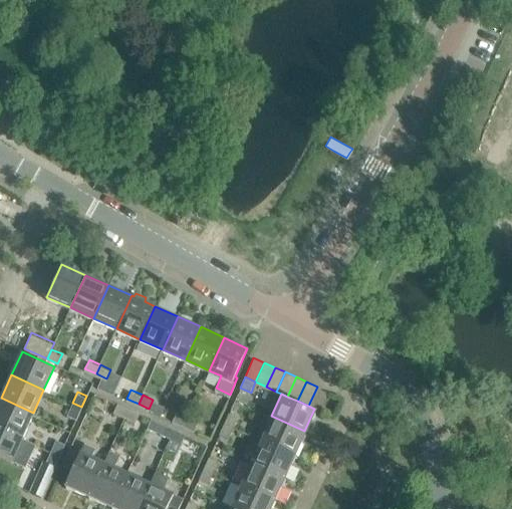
[(0,425),(23,436),(33,413),(1,398),(0,399),(0,425)]
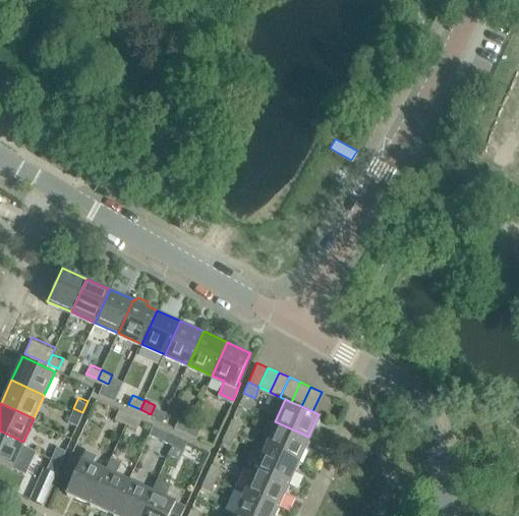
[(129,411),(120,407),(116,416),(125,420),(129,411)]
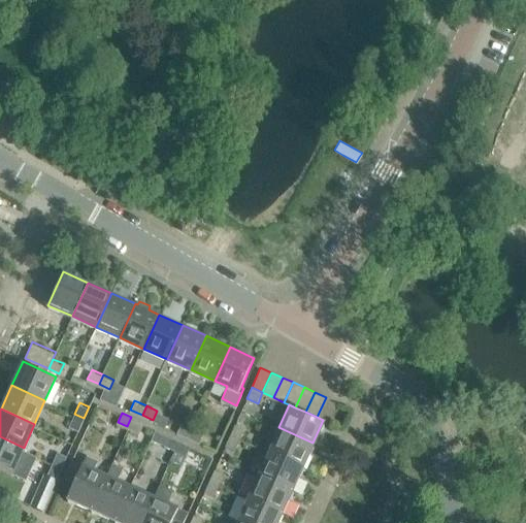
[(84,418),(74,414),(70,425),(79,429),(84,418)]
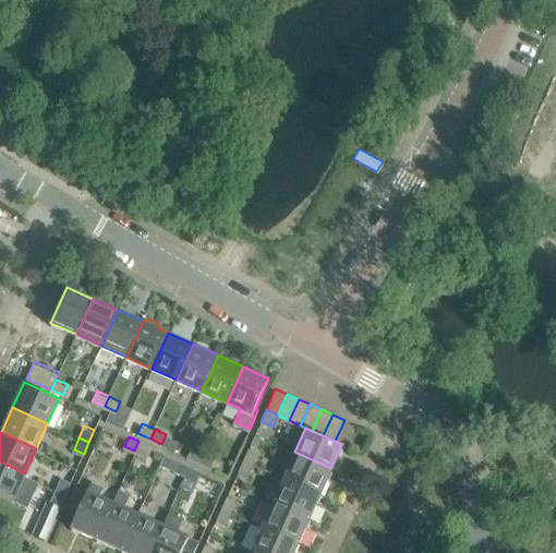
[(152,446),(139,441),(134,451),(147,457),(152,446)]
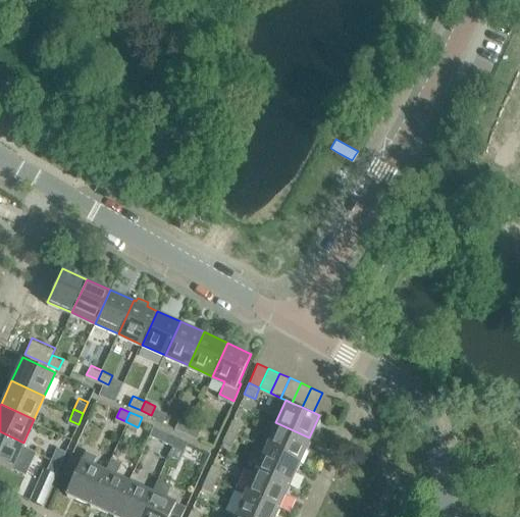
[(179,417),(175,426),(187,431),(191,422),(179,417)]
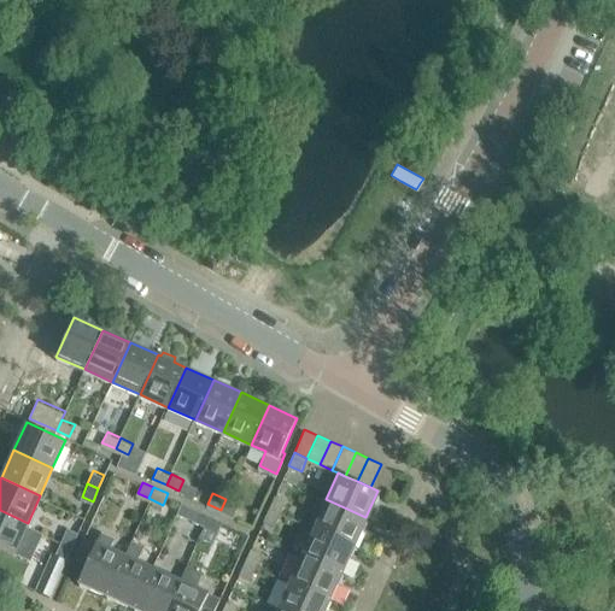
[(287,498),(276,493),(270,506),(281,511),(287,498)]
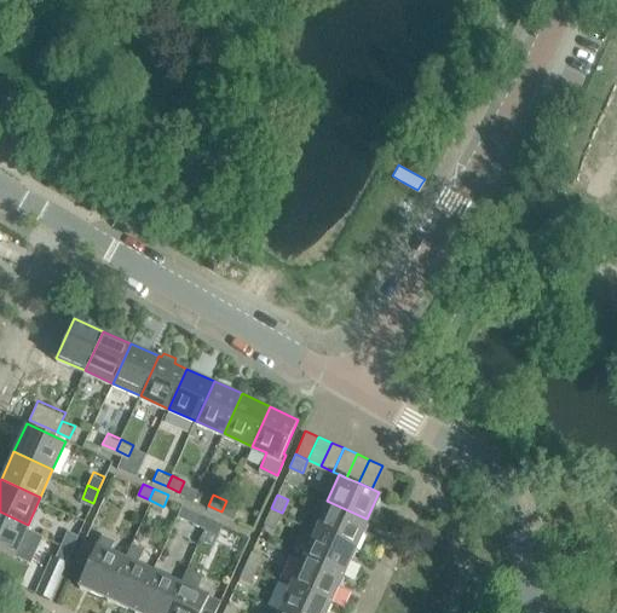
[(240,507),(226,501),(221,512),(235,518),(240,507)]
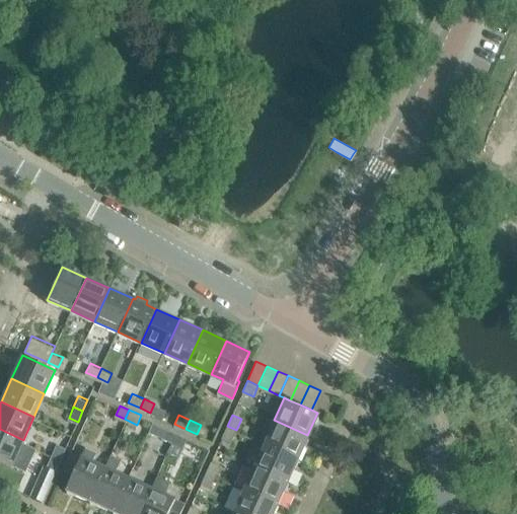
[(264,442),(297,457),(307,435),(274,420),(264,442)]
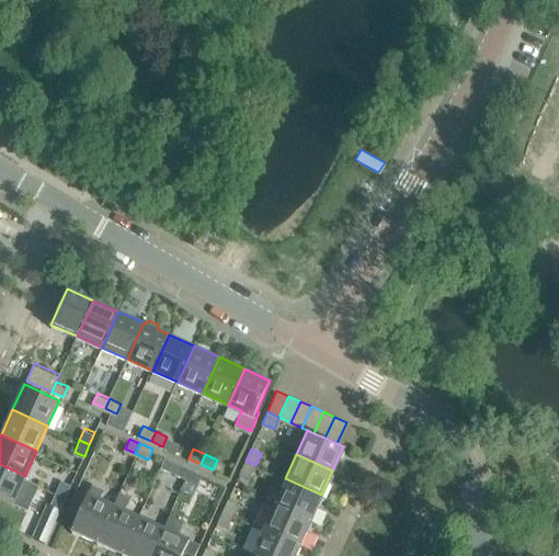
[(161,465),(185,476),(191,466),(167,455),(161,465)]
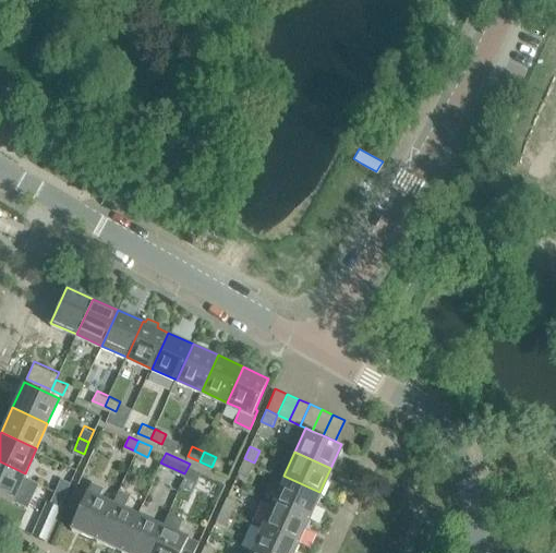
[(244,458),(239,469),(249,473),(254,463),(244,458)]
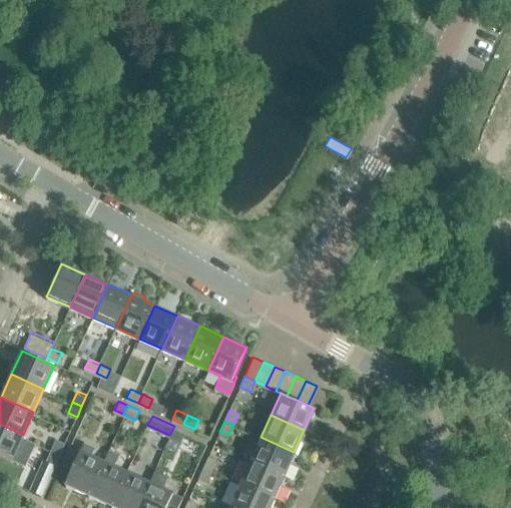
[(21,438),(23,435),(0,424),(0,452),(12,458),(18,446),(28,450),(32,449),(34,444),(21,438)]
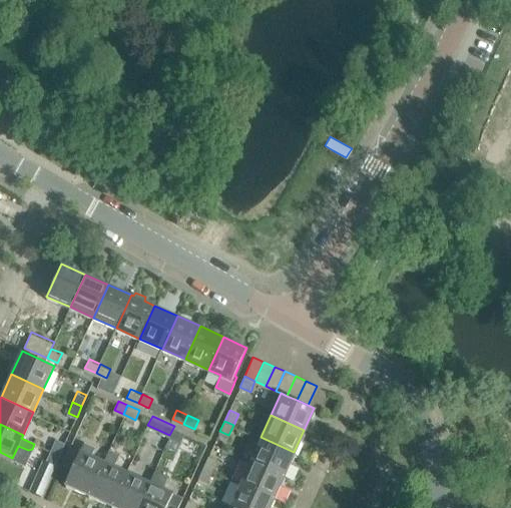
[(174,426),(169,435),(170,436),(166,445),(177,450),(185,432),(174,426)]
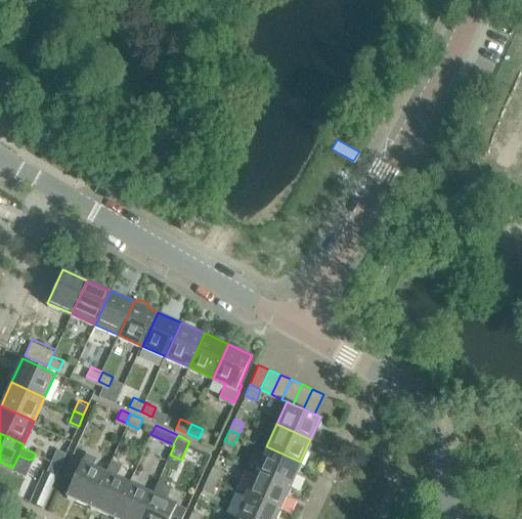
[(61,462),(67,450),(57,446),(52,458),(61,462)]
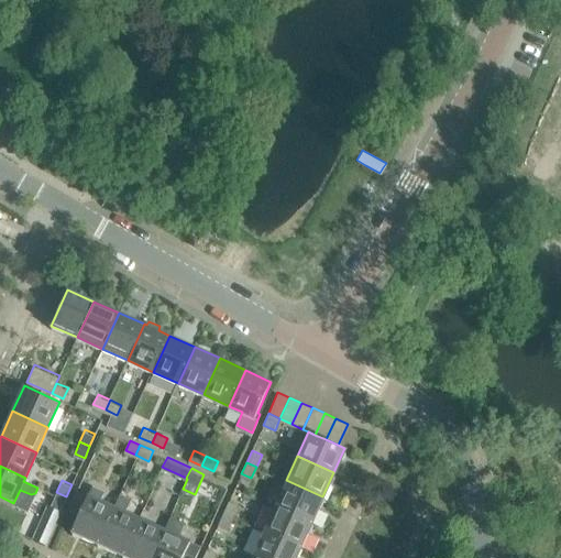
[(322,496),(286,480),(275,505),(311,522),(322,496)]
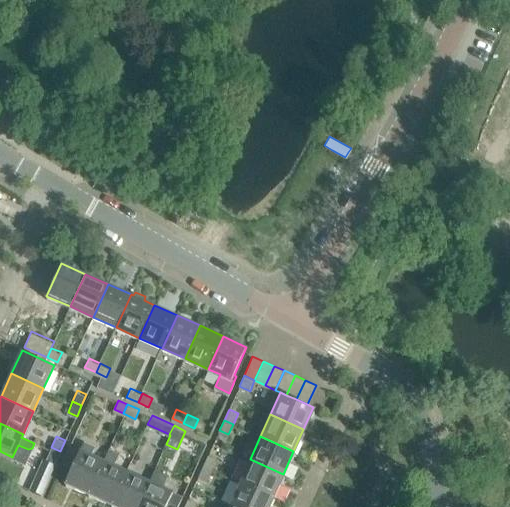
[(65,481),(88,491),(102,460),(91,454),(96,444),(85,439),(80,449),(70,445),(62,461),(72,465),(65,481)]
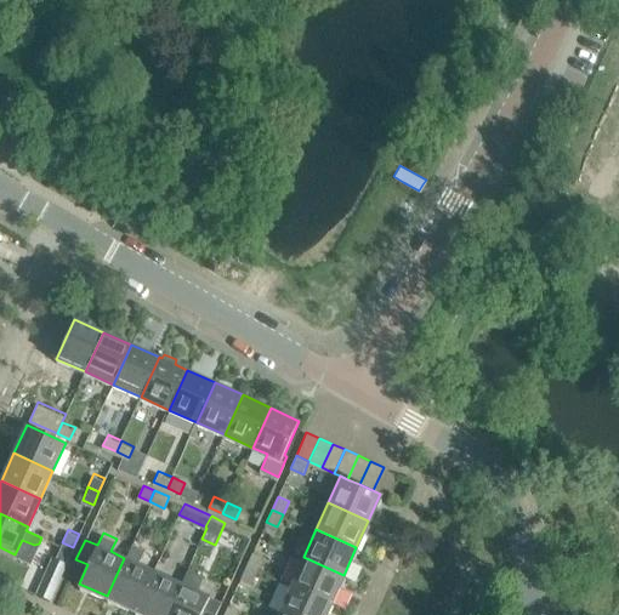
[(124,558),(107,596),(135,609),(152,570),(138,564),(146,547),(134,541),(125,558),(124,558)]
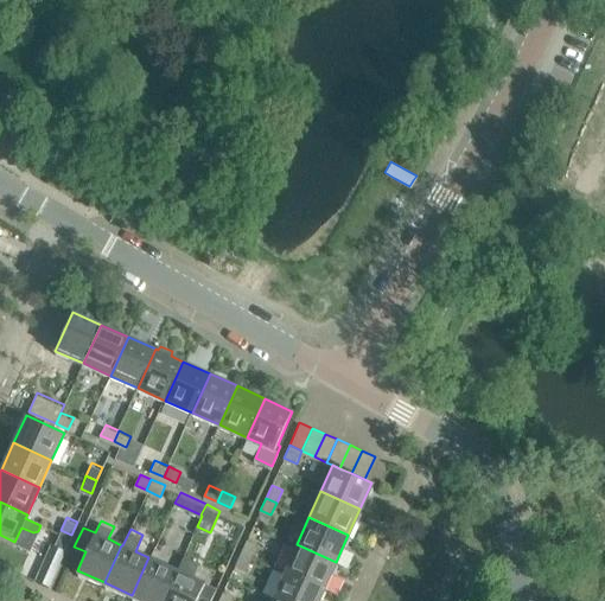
[(71,535),(61,530),(55,543),(67,548),(71,535)]
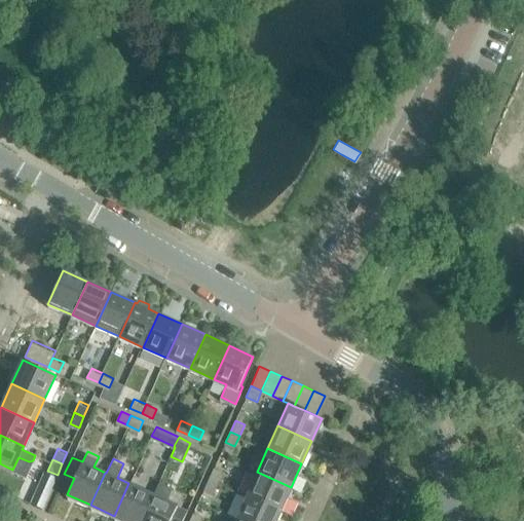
[(224,470),(215,466),(210,477),(219,481),(224,470)]
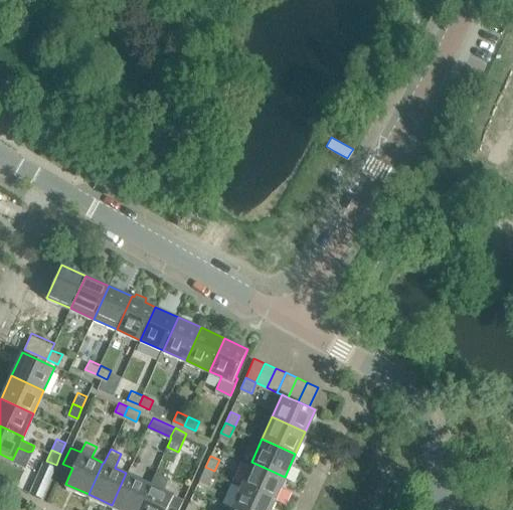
[(285,477),(251,462),(242,484),(275,499),(285,477)]
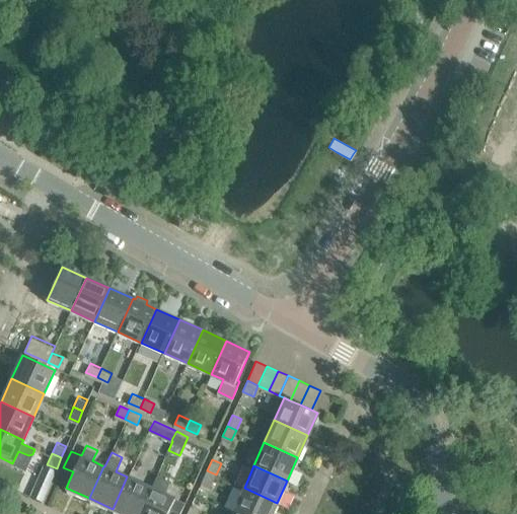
[(216,474),(207,470),(202,481),(211,486),(216,474)]
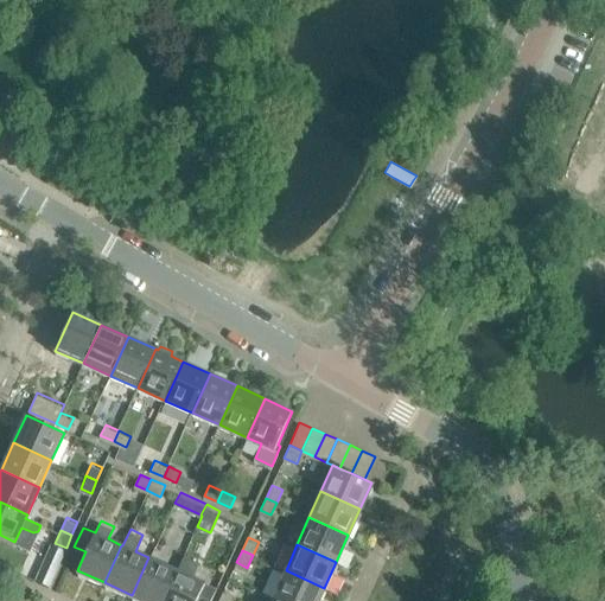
[(185,554),(178,570),(177,570),(161,600),(210,600),(216,588),(192,577),(199,561),(185,554)]
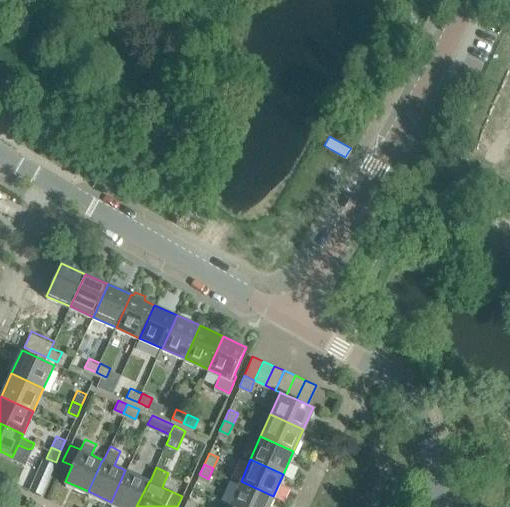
[(125,470),(111,502),(121,506),(136,506),(149,481),(125,470)]
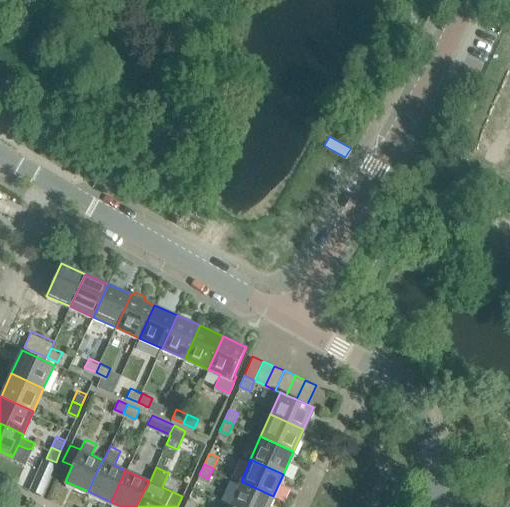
[(36,472),(30,486),(42,492),(48,477),(36,472)]
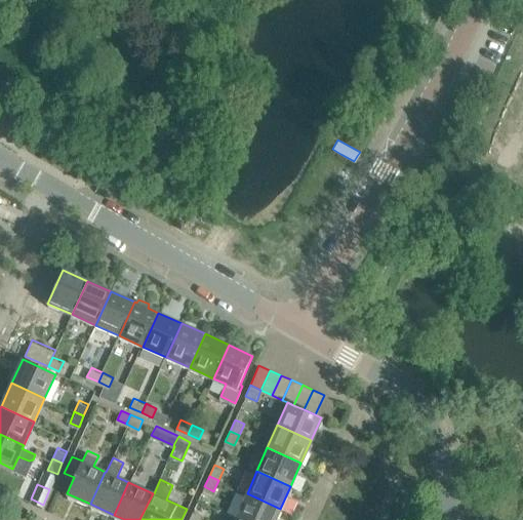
[(275,519),(280,509),(247,493),(237,516),(245,519),(275,519)]
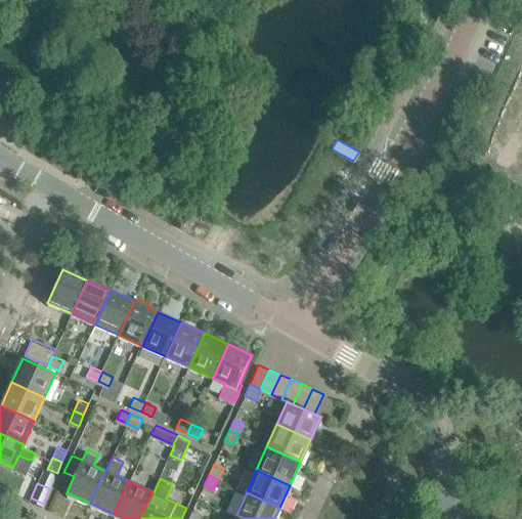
[(199,518),(203,513),(193,509),(188,518),(199,518)]
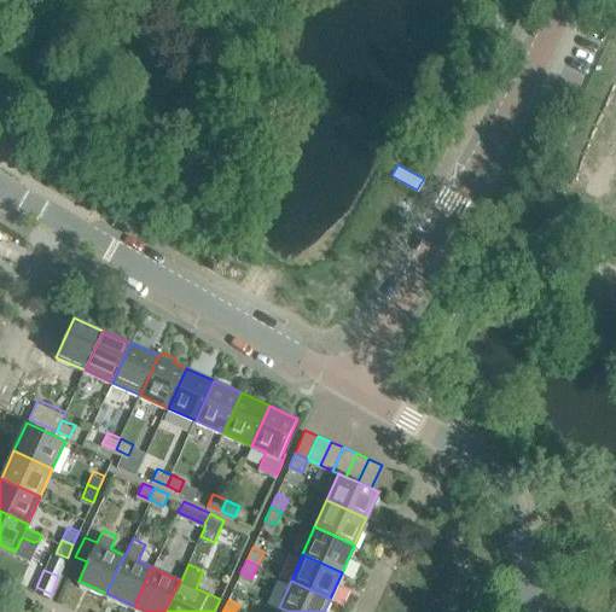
All buildings are outlined.
